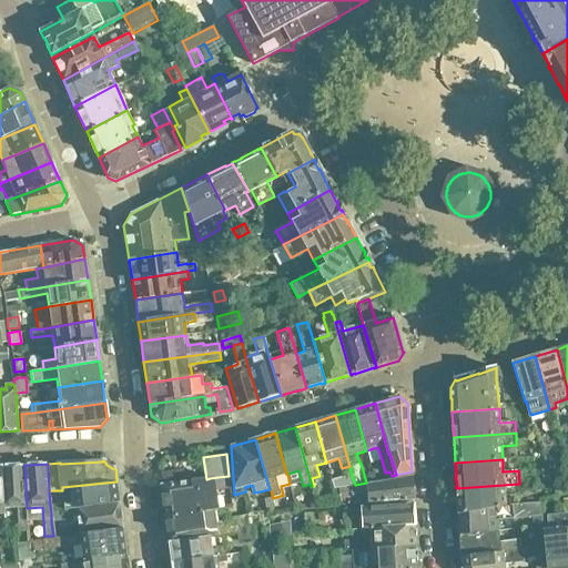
[(27,508),(24,465),(1,467),(3,508),(17,508),(19,541),(28,540),(27,535),(27,528),(26,508),(27,508)]
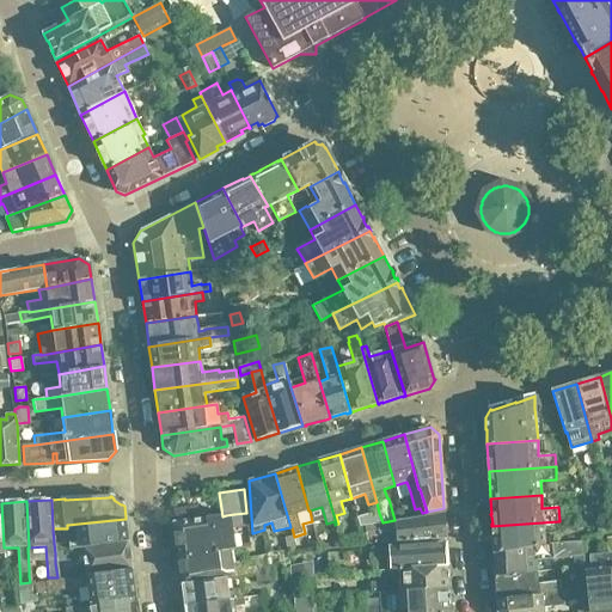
[(249,526),(246,513),(234,514),(237,527),(249,526)]
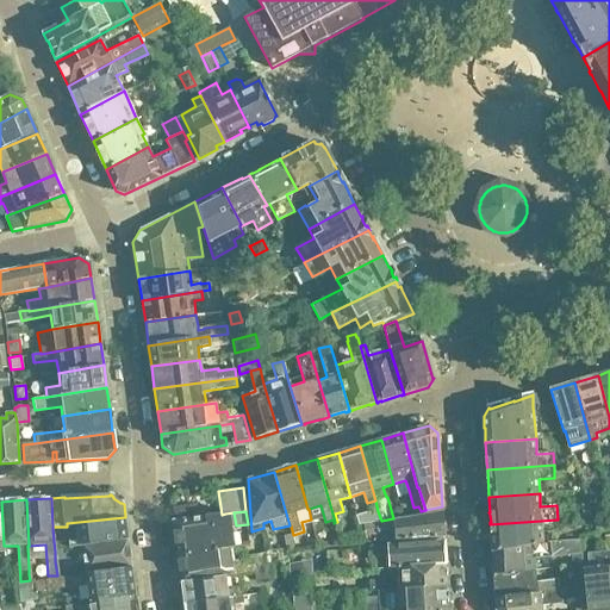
[(372,512),(367,517),(368,522),(381,521),(378,511),(372,512)]
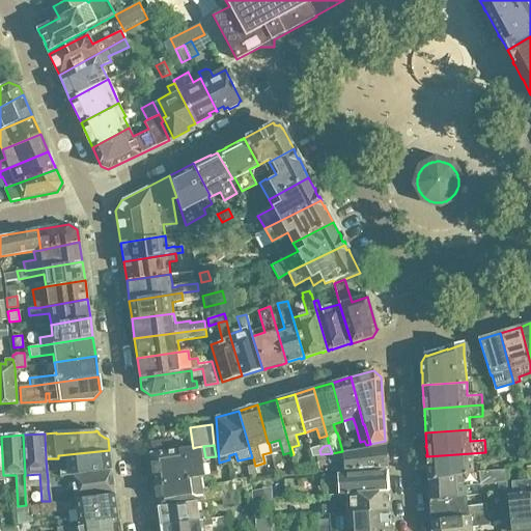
[(343,471),(387,468),(385,446),(372,448),(350,451),(343,453),(332,454),(328,455),(328,462),(332,460),(332,463),(343,462),(343,471)]
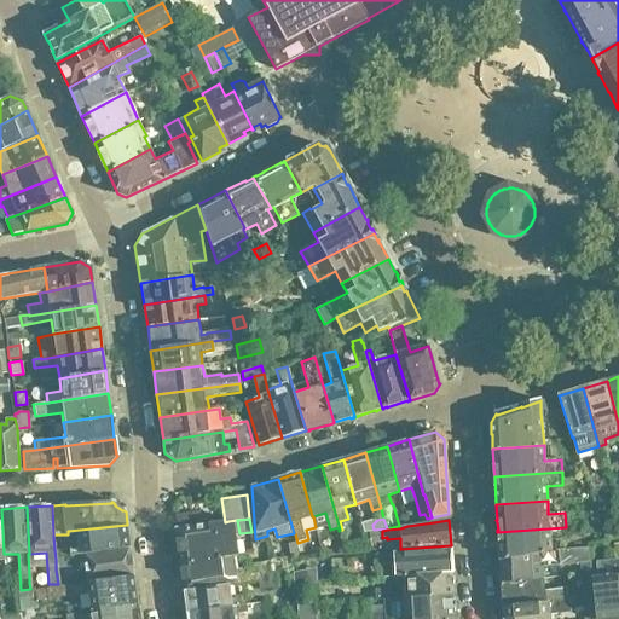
[(232,549),(229,521),(225,522),(175,528),(180,560),(241,553),(239,548),(232,549)]
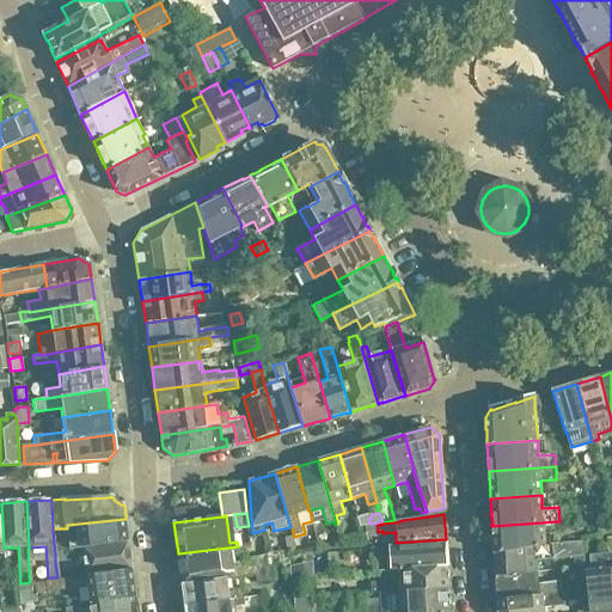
[(128,539),(126,520),(127,520),(126,519),(67,525),(67,528),(72,528),(74,542),(54,543),(55,554),(128,542),(129,542),(129,540),(128,539)]
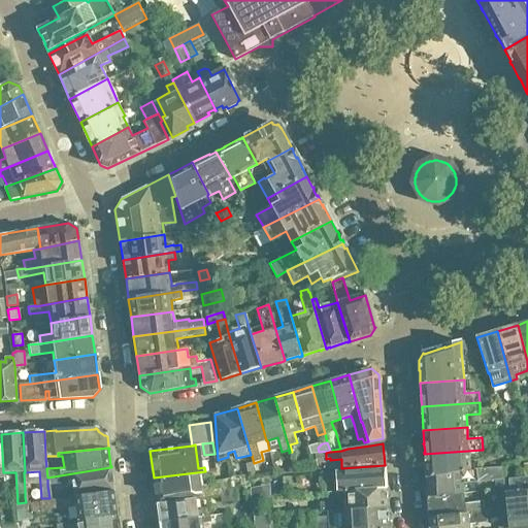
[(476,469),(475,461),(484,460),(483,450),(424,454),(425,455),(425,461),(426,479),(476,469)]
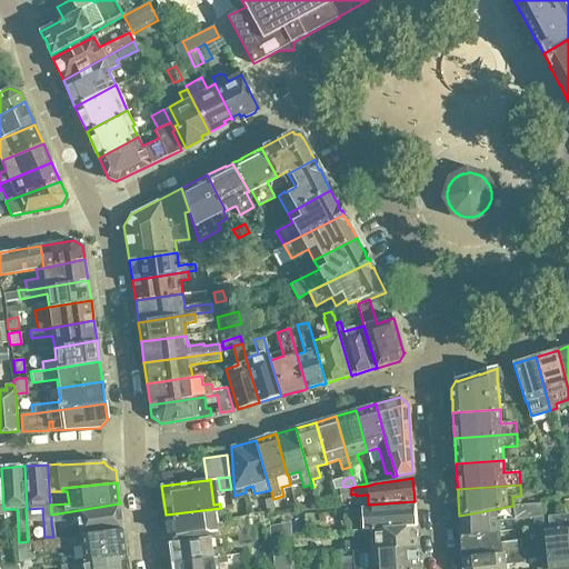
[(337,496),(316,501),(318,509),(339,505),(337,496)]
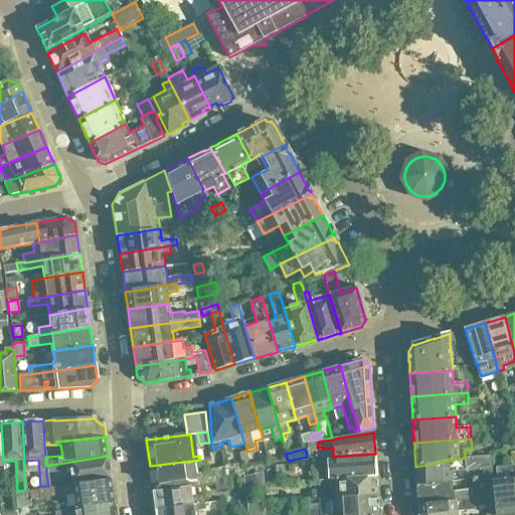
[(249,462),(246,451),(239,453),(242,464),(249,462)]
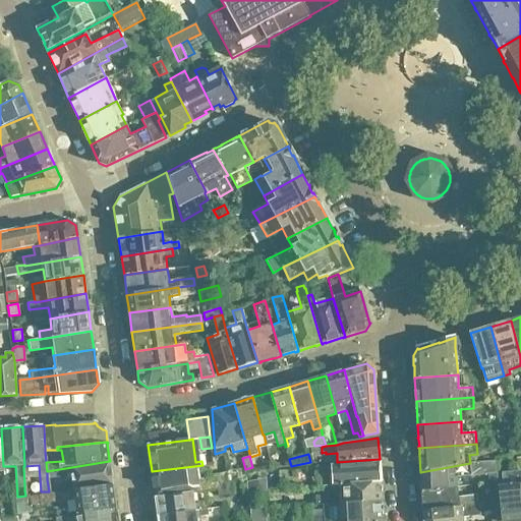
[(112,484),(109,461),(47,471),(47,479),(49,491),(52,490),(51,478),(59,477),(59,471),(71,470),(73,489),(112,484)]
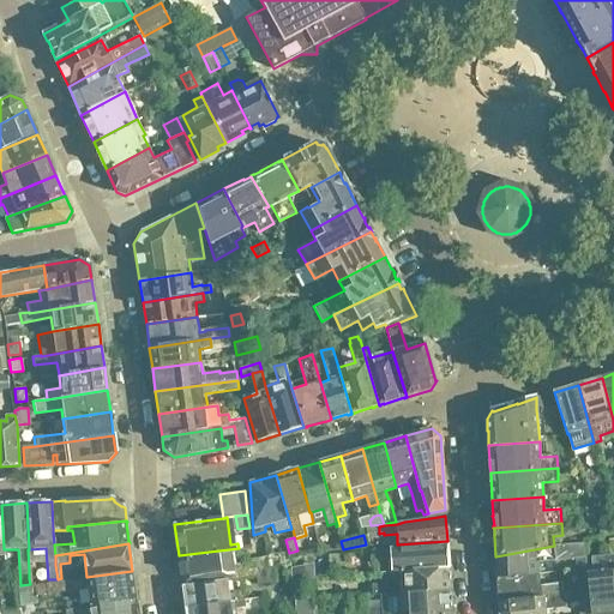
[(584,559),(583,543),(554,546),(495,557),(498,582),(540,573),(539,559),(554,558),(555,561),(576,559),(577,567),(587,566),(585,561),(585,558),(584,559)]
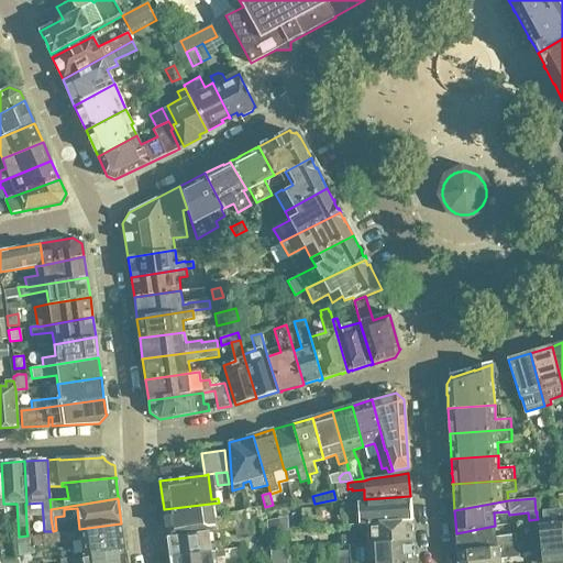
[(411,521),(410,499),(343,504),(344,514),(357,512),(359,525),(411,521)]
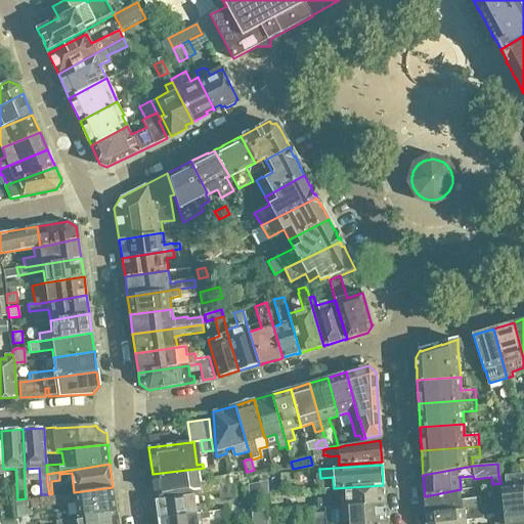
[(219,492),(218,476),(209,477),(209,482),(200,483),(199,470),(204,470),(204,468),(153,474),(156,500),(194,495),(219,492)]
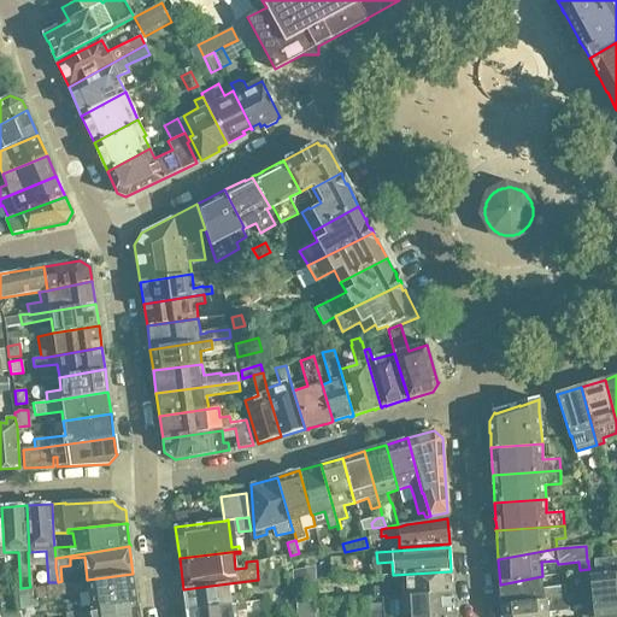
[(609,616),(616,616),(616,597),(612,553),(601,554),(603,559),(595,559),(595,564),(588,564),(589,569),(589,573),(592,594),(592,595),(593,616),(609,616)]
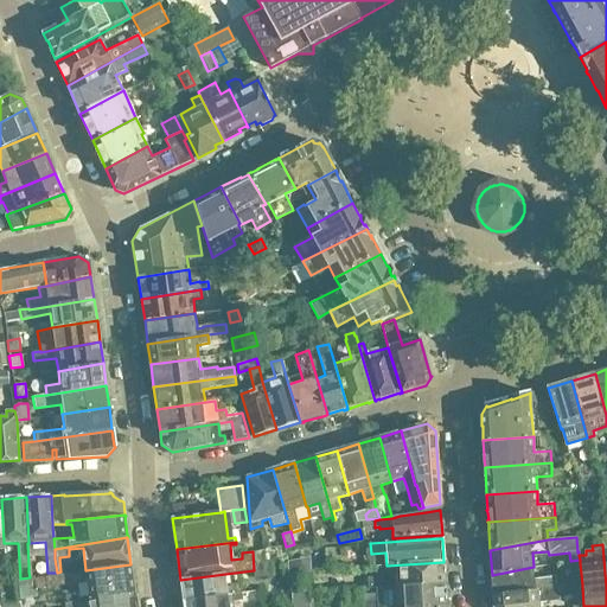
[(298,560),(287,561),(288,573),(291,573),(299,572),(298,560)]
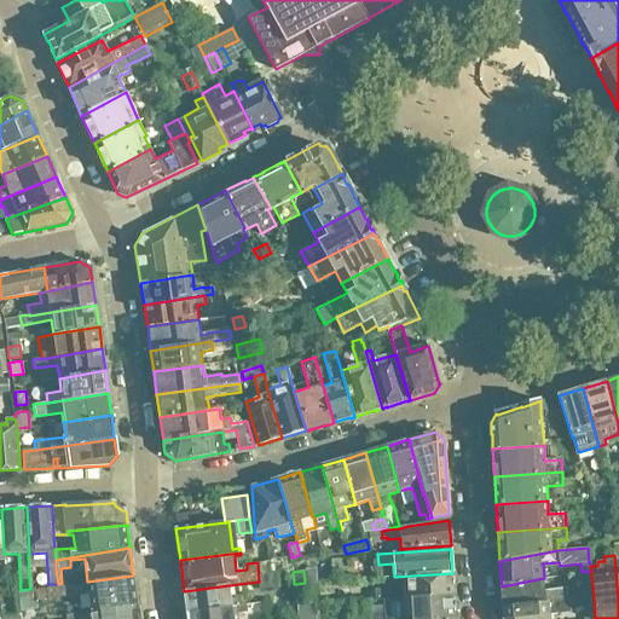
[(261,591),(278,590),(277,573),(260,574),(261,591)]
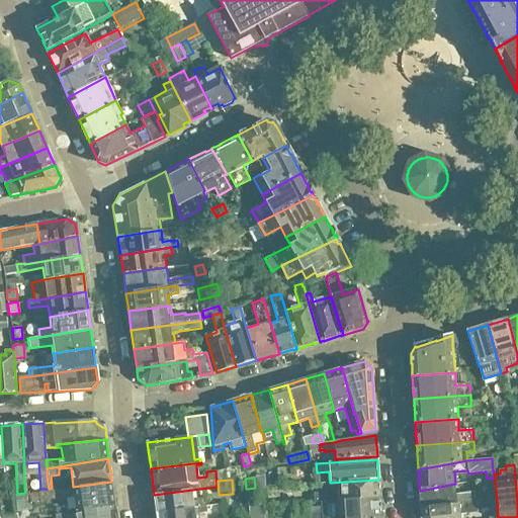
[(380,499),(378,480),(330,483),(337,483),(338,492),(314,493),(315,503),(338,501),(338,502),(380,499)]
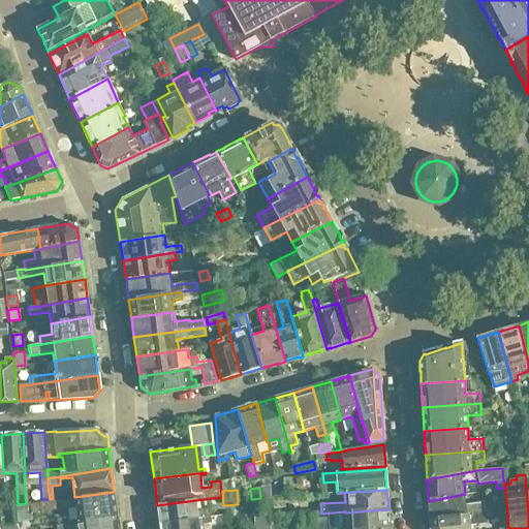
[(505,491),(496,492),(497,510),(499,510),(507,509),(505,491)]
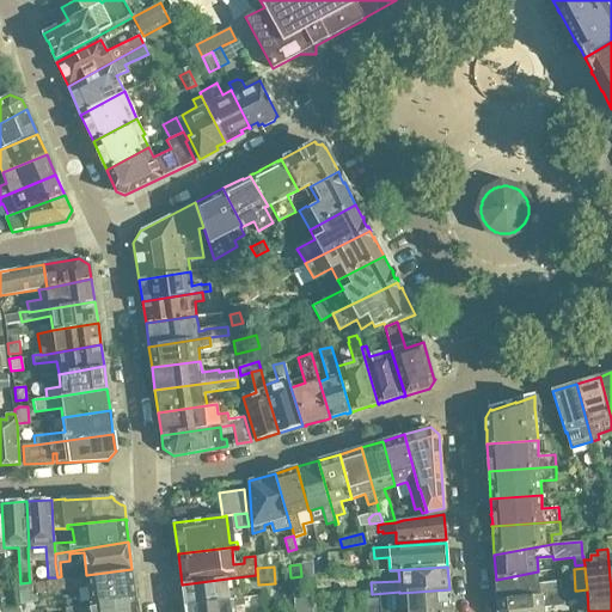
[(132,569),(86,575),(30,582),(20,583),(13,585),(17,609),(38,605),(36,592),(87,585),(91,603),(135,597),(132,569)]
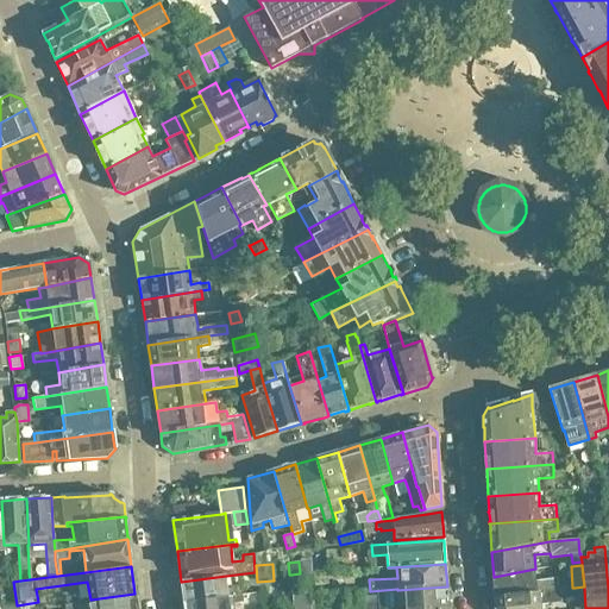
[(495,598),(562,590),(560,589),(559,579),(537,582),(535,569),(494,577),(495,598)]
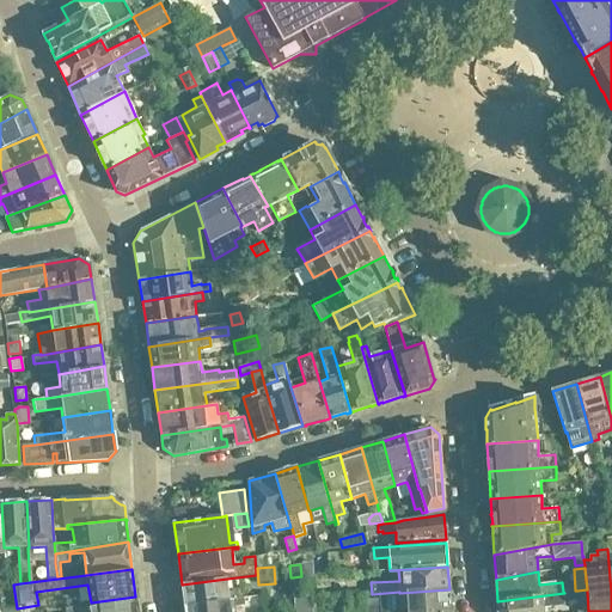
[(311,576),(301,576),(293,577),(294,597),(295,597),(312,595),(311,576)]
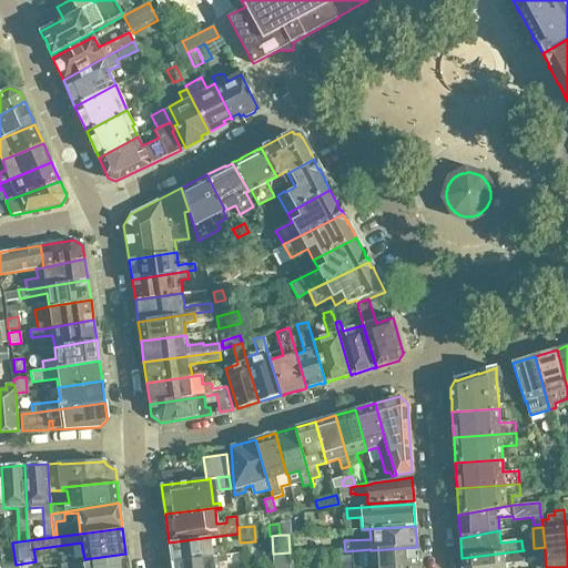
[(226,555),(225,545),(213,547),(211,537),(169,543),(172,563),(226,555)]
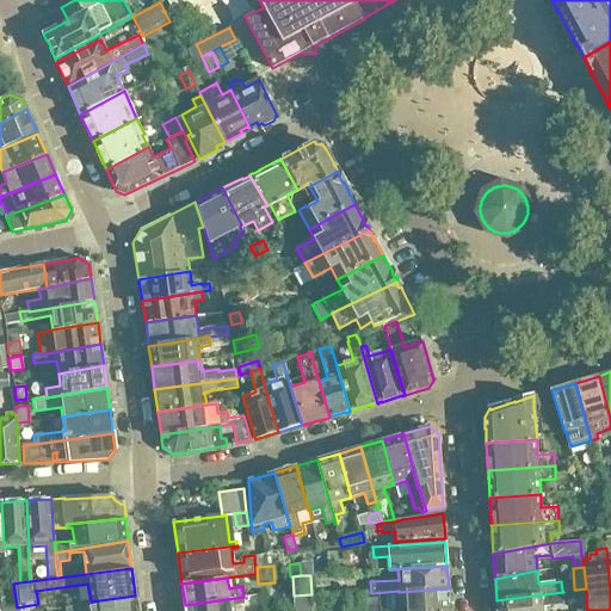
[(449,610),(449,588),(399,592),(400,603),(374,605),(374,610),(449,610)]
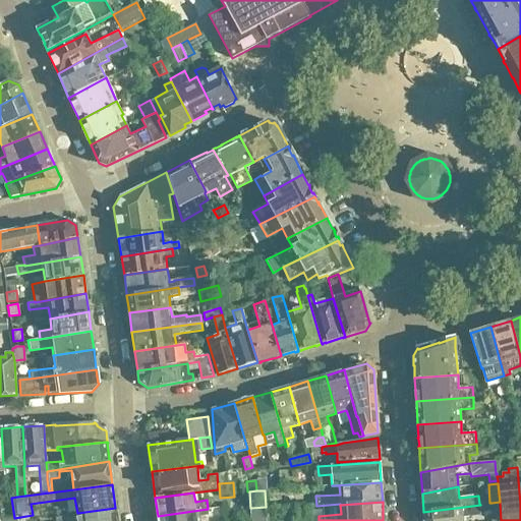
[(501,520),(500,503),(500,502),(491,503),(489,503),(491,520),(501,520)]
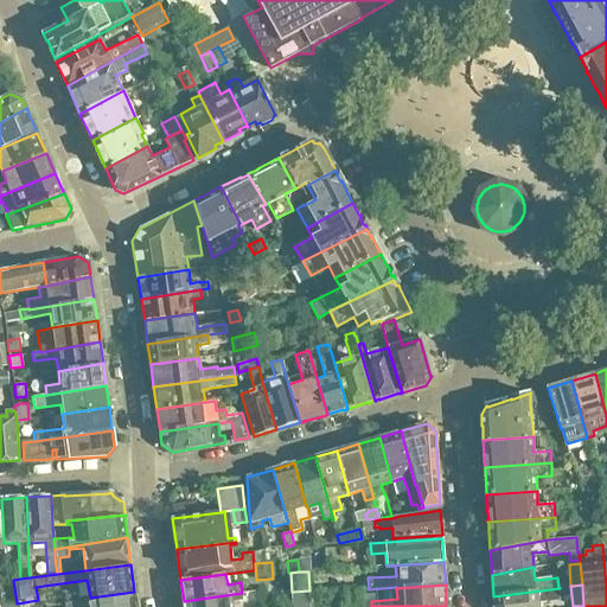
[(537,606),(538,602),(561,601),(560,588),(493,596),(494,606),(537,606)]
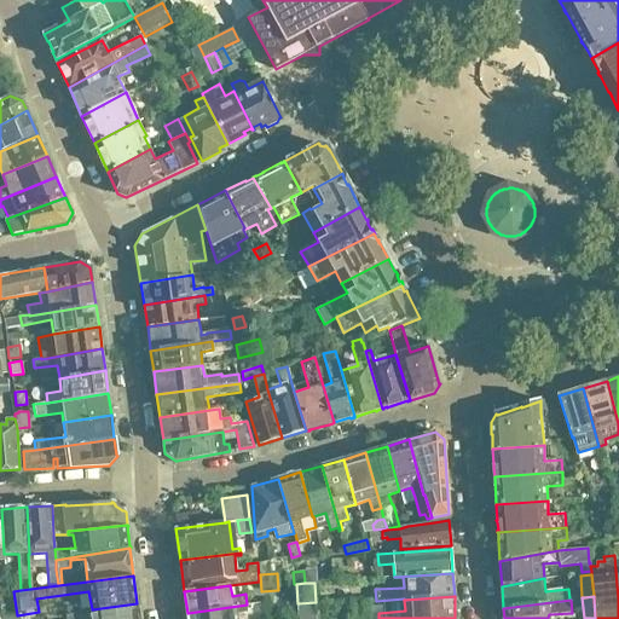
[(85,611),(68,613),(68,618),(138,618),(137,603),(92,609),(85,611)]
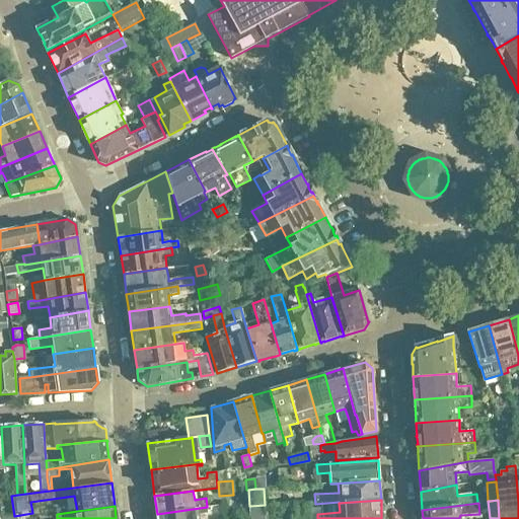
[(200,518),(200,513),(208,512),(207,507),(157,514),(157,518),(200,518)]
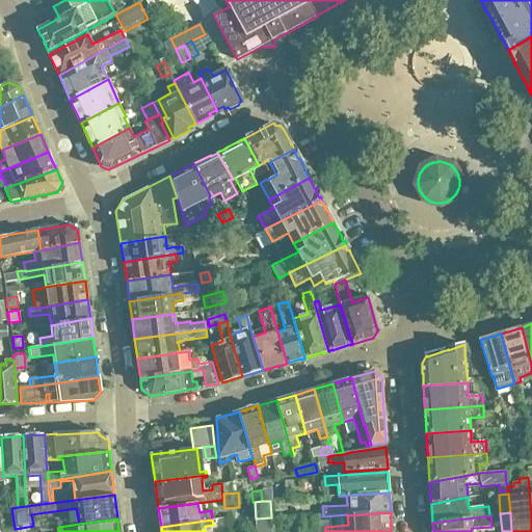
[(271,531),(271,520),(257,521),(257,531),(271,531)]
